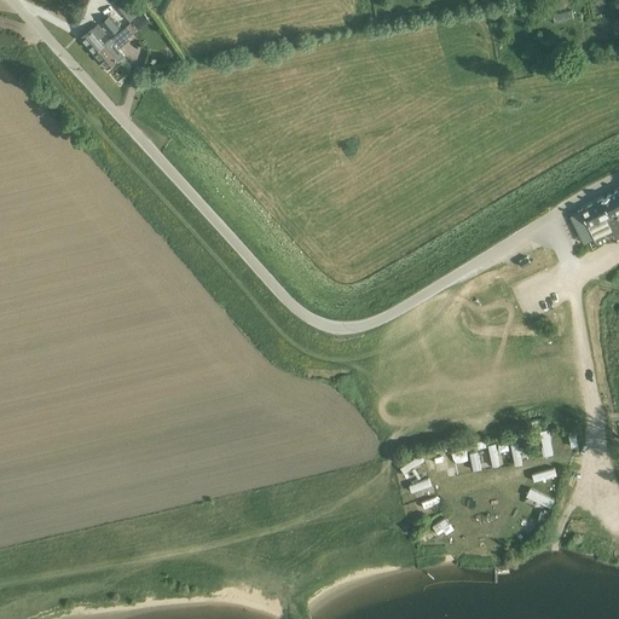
[(123,0),(120,0),(116,5),(129,21),(137,16),(123,0)]
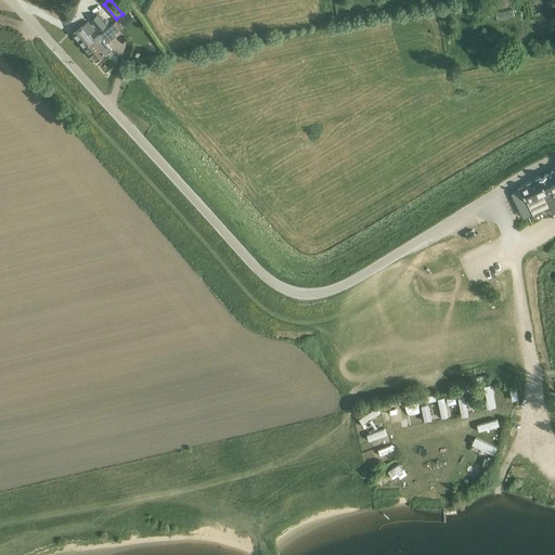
[(128,10),(119,18),(126,25),(134,17),(128,10)]
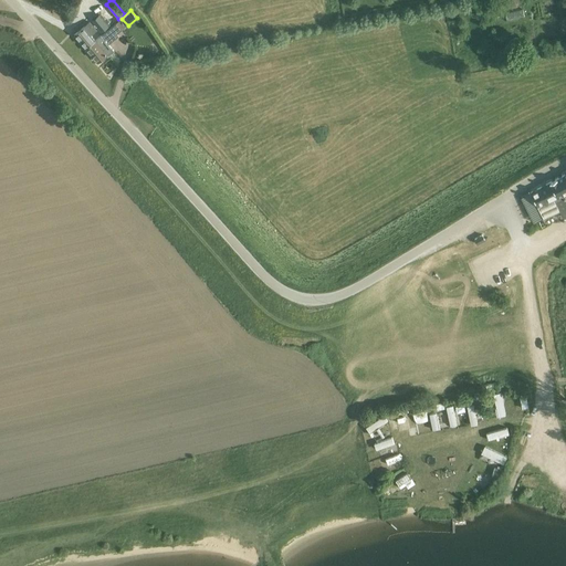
[(104,21),(98,14),(92,20),(97,25),(104,21)]
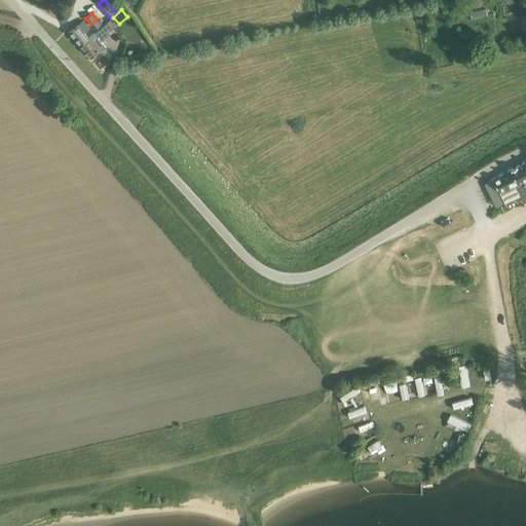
[(88,37),(79,45),(89,58),(98,50),(100,52),(106,47),(101,41),(110,33),(108,32),(116,26),(111,20),(88,38),(88,37)]
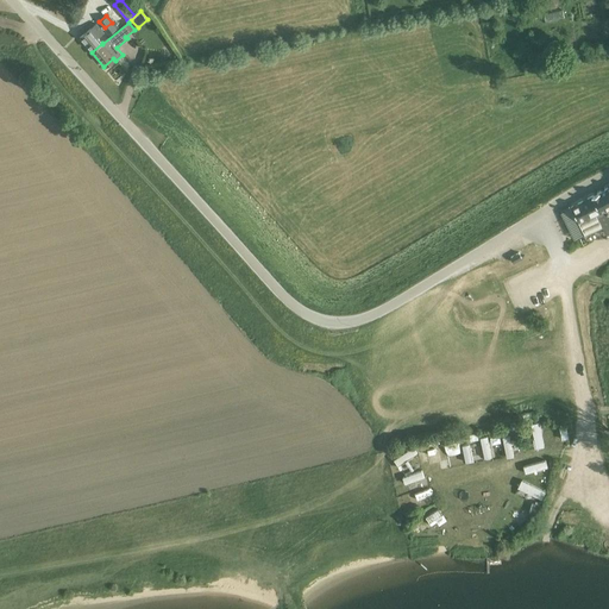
[(92,52),(102,43),(101,43),(98,38),(105,32),(98,24),(90,30),(80,38),(90,51),(92,52)]
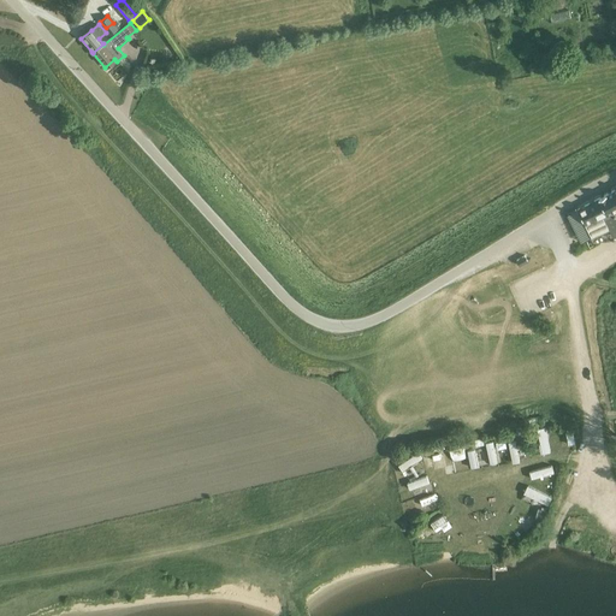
[(592,237),(610,227),(614,235),(615,232),(615,189),(598,199),(578,209),(592,237)]
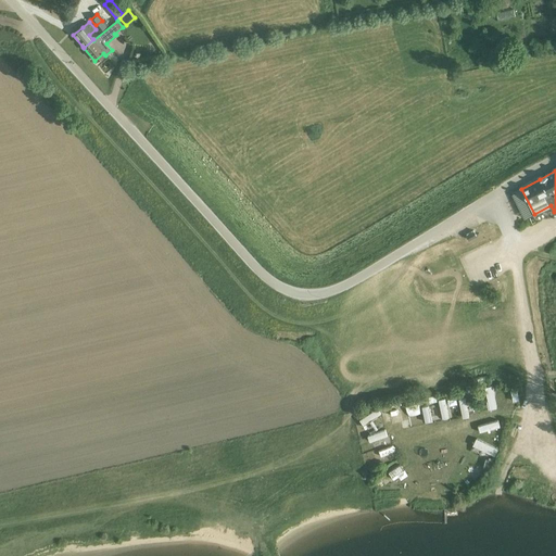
[(468,240),(476,236),(474,230),(466,235),(468,240)]
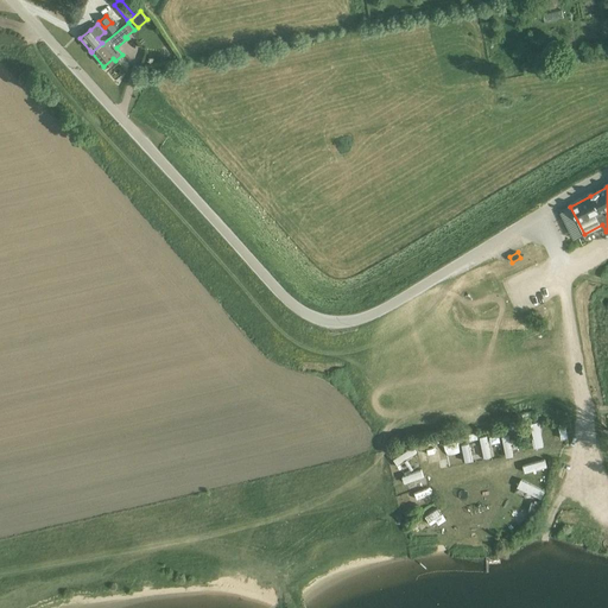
[(540,428),(531,430),(536,448),(544,445),(540,428)]
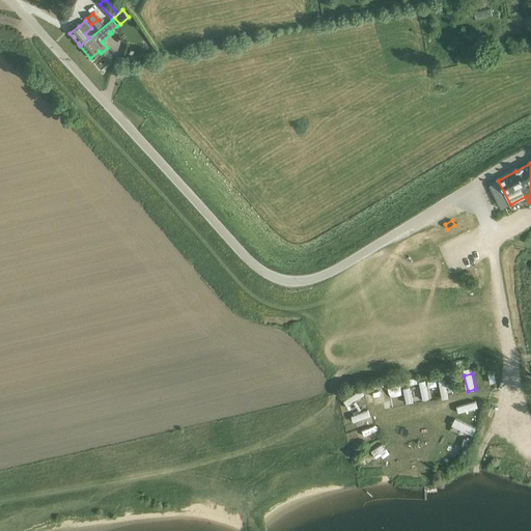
[(420,381),(423,399),(429,398),(426,380),(420,381)]
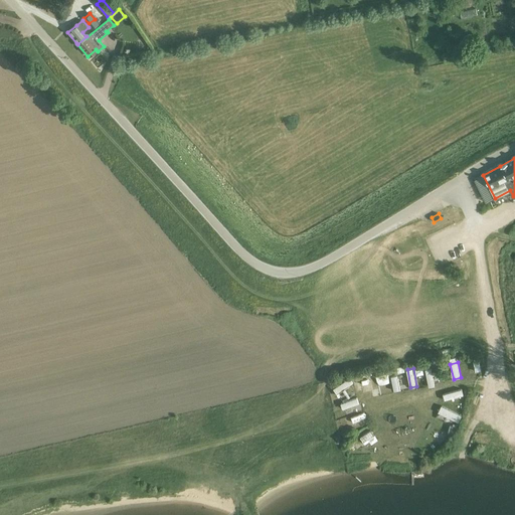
[(432,368),(424,369),(430,387),(436,385),(432,368)]
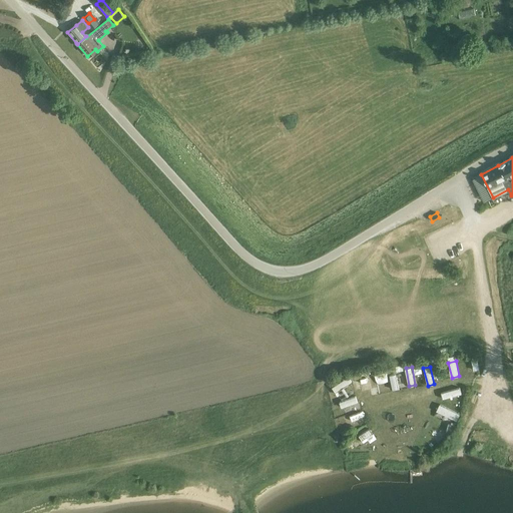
[(390,376),(383,377),(384,391),(391,390),(390,376)]
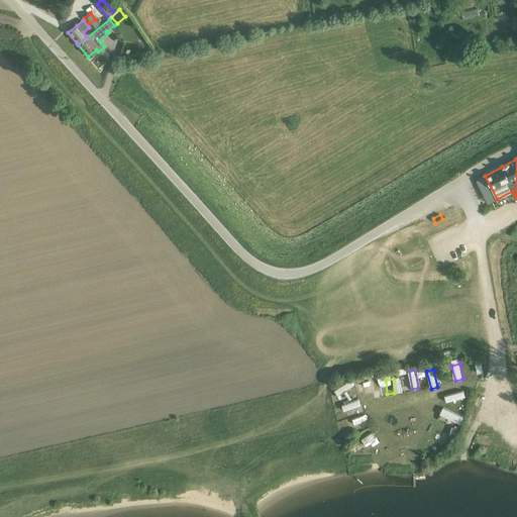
[(444,395),(446,402),(466,397),(464,390),(444,395)]
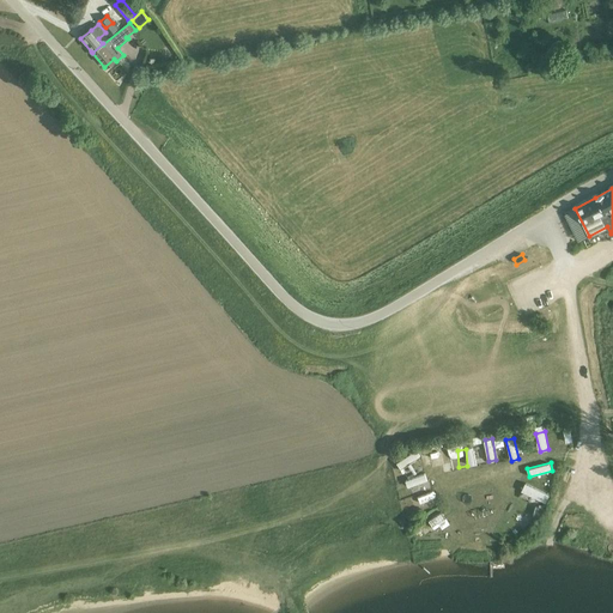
[(426,474),(406,479),(408,486),(428,481),(426,474)]
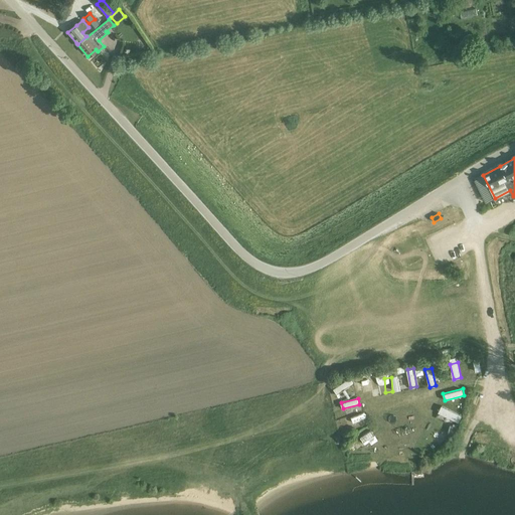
[(442,405),(439,412),(459,421),(462,414),(442,405)]
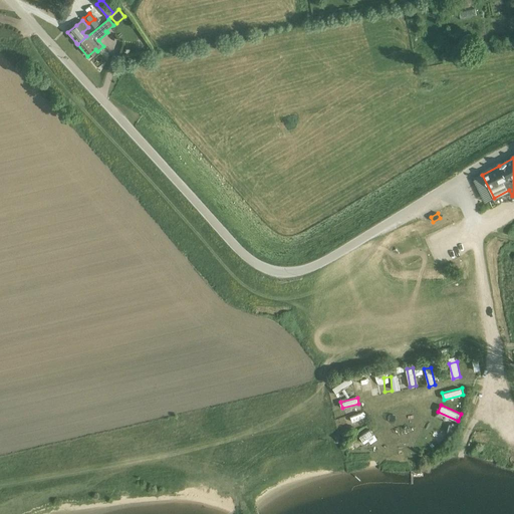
[(441,426),(436,429),(444,441),(449,437),(441,426)]
